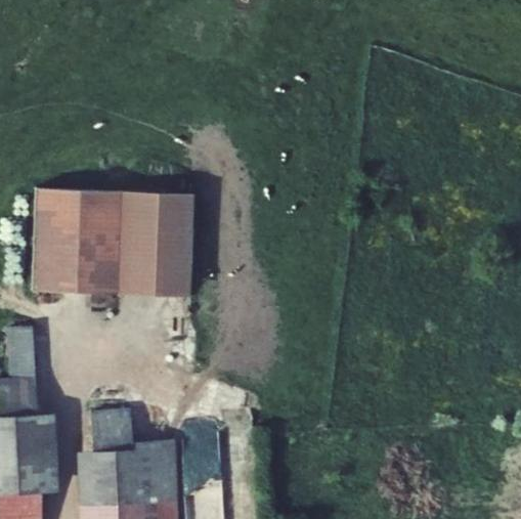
[(32,295),(119,297),(122,191),(35,188),(32,295)]
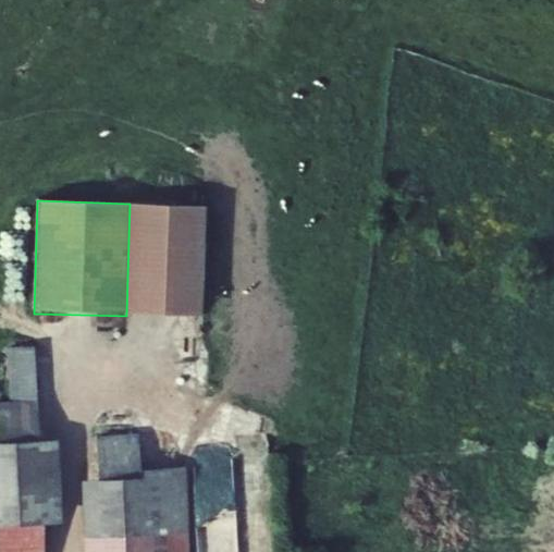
[(206,206),(130,204),(126,316),(201,322),(206,206)]
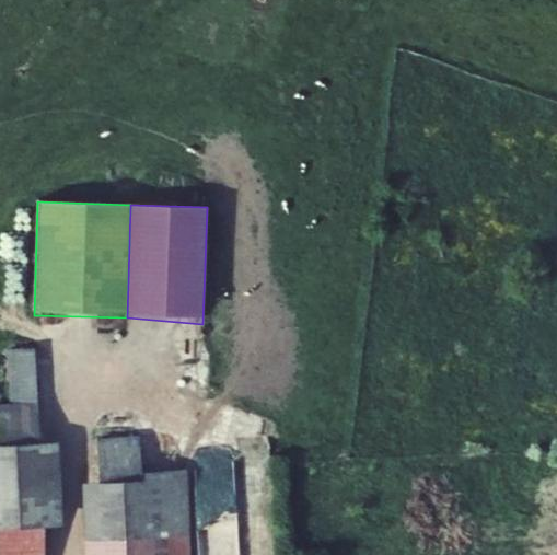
[(32,554),(33,524),(47,524),(47,441),(32,441),(32,345),(16,345),(6,345),(6,400),(0,400),(0,554),(32,554)]
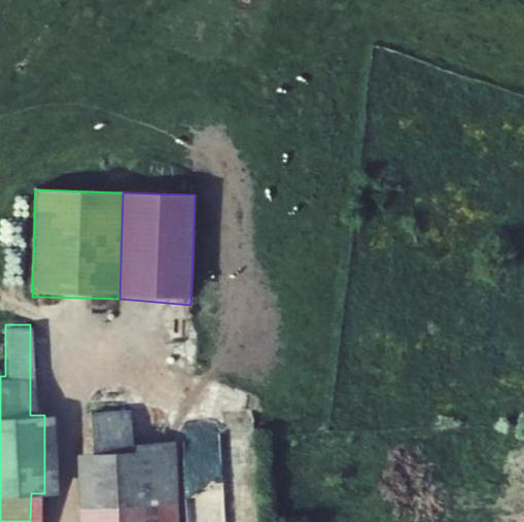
[(145,521),(145,443),(144,410),(95,408),(95,443),(77,443),(78,521),(145,521)]
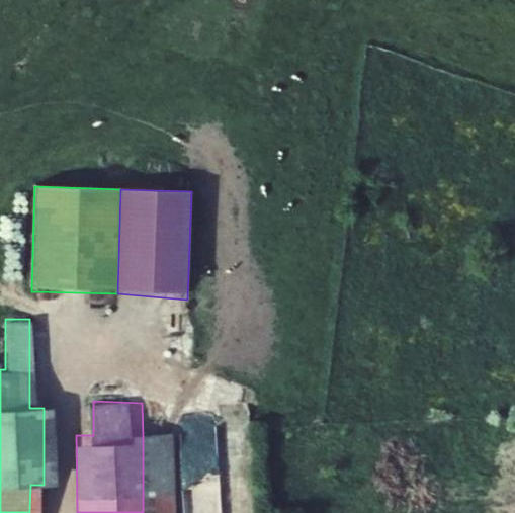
[(185,512),(186,434),(143,435),(143,512),(185,512)]
